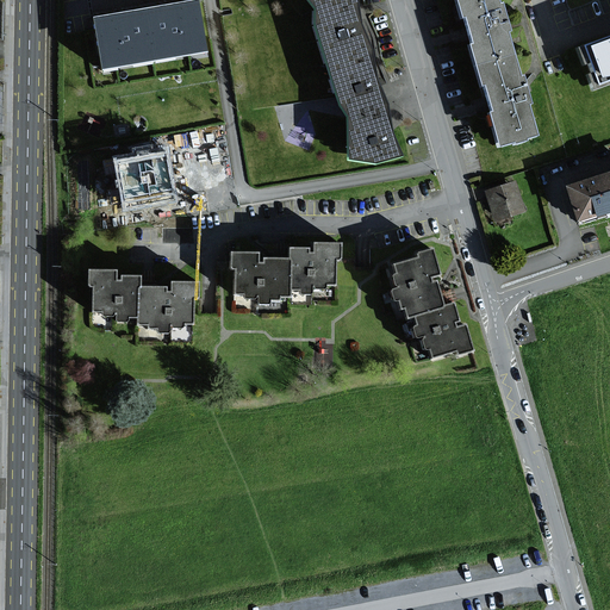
[(310,0),(316,7),(316,24),(332,76),(340,103),(347,113),(348,159),(377,162),(402,155),(392,132),(387,105),(387,99),(380,87),(377,76),(374,61),(372,47),(361,25),(359,13),(355,0),(310,0)]
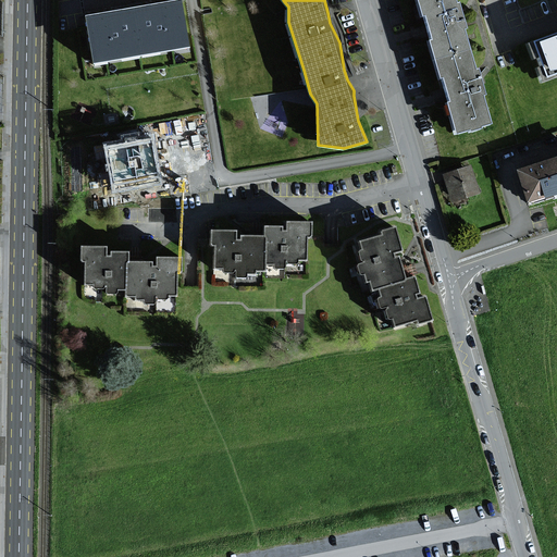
[(454,4),(452,0),(417,0),(418,2),(415,3),(419,17),(424,15),(428,27),(431,39),(426,40),(437,81),(442,79),(445,90),(448,102),(445,103),(454,135),(468,131),(469,134),(477,132),(475,130),(490,124),(482,96),(484,95),(479,77),(477,69),(473,70),(462,32),(465,31),(460,16),(457,3),(454,4)]
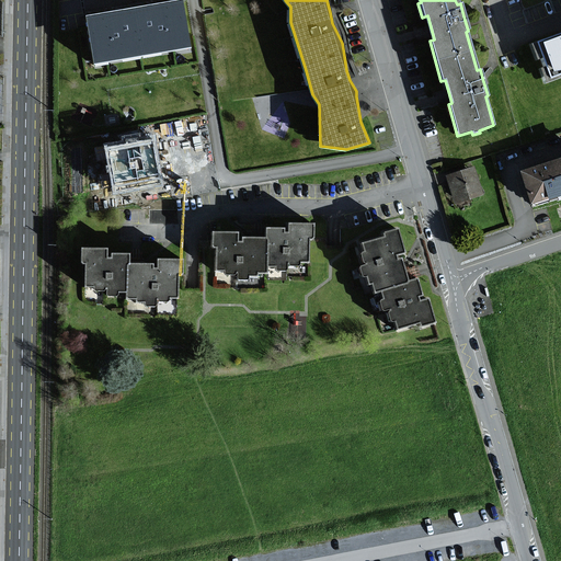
[(191,45),(183,1),(157,6),(113,13),(88,19),(95,63),(191,45)]
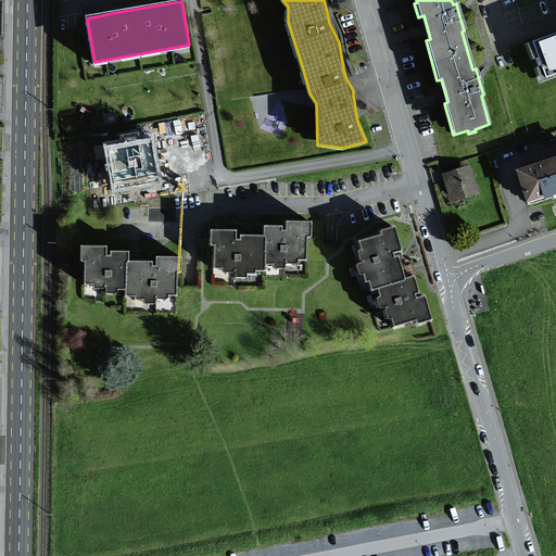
[(555,35),(528,46),(540,79),(555,73),(555,35)]
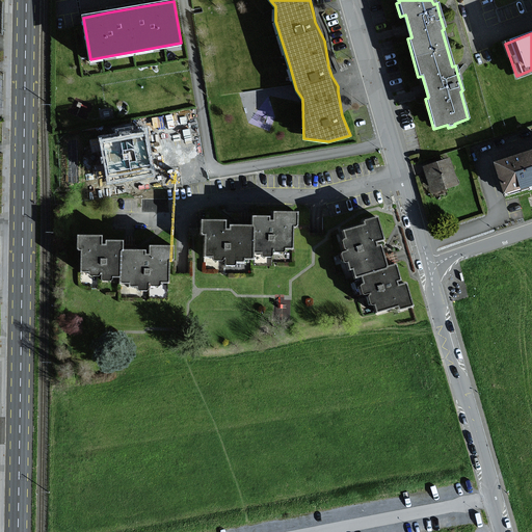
[(154,175),(147,130),(101,137),(108,182),(154,175)]
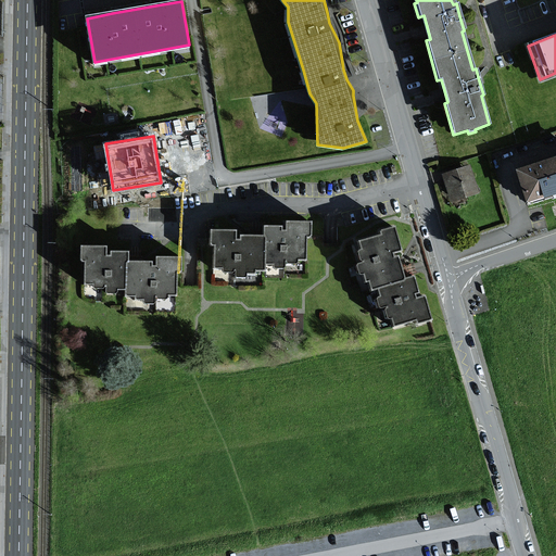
[(555,191),(555,158),(518,171),(527,201),(555,191)]
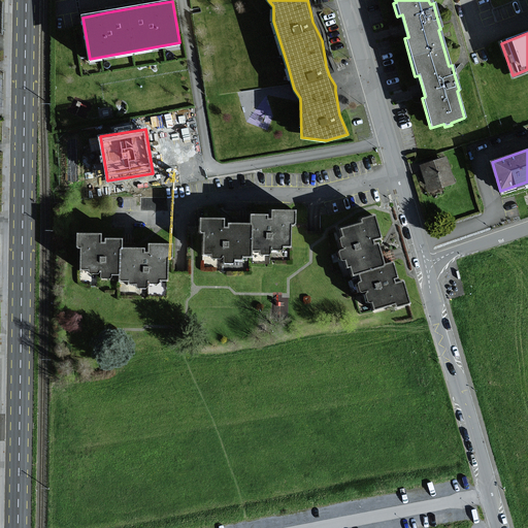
[(454,184),(444,157),(418,166),(427,193),(454,184)]
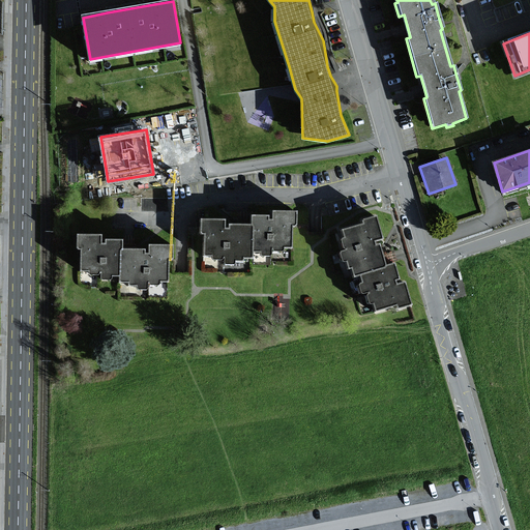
[(293,229),(294,214),(270,213),(270,218),(248,217),(248,229),(223,228),(224,223),(198,222),(197,238),(203,238),(202,259),(211,259),(211,263),(223,264),(222,268),(232,268),(232,263),(239,264),(240,260),(249,260),(249,256),(258,256),(258,261),(268,261),(268,258),(280,258),(280,253),(289,253),(289,229),(293,229)]
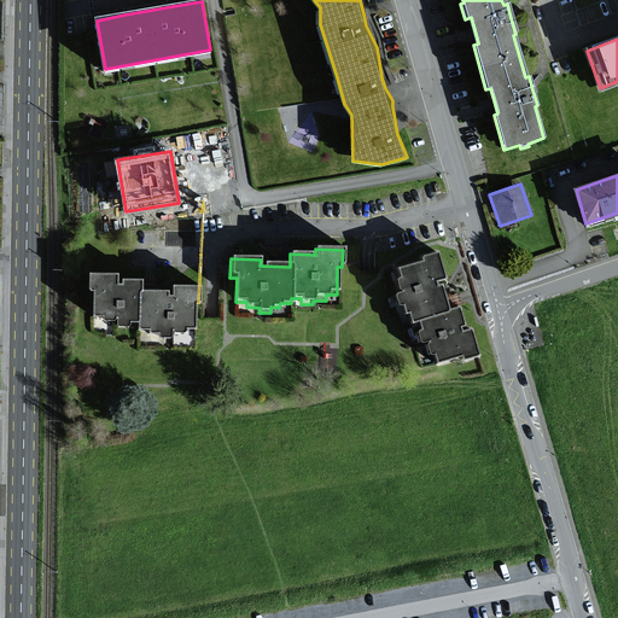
[(435,351),(437,361),(459,355),(460,361),(478,356),(472,328),(466,331),(460,305),(448,309),(445,303),(441,280),(447,279),(439,251),(423,255),(424,261),(400,267),(402,277),(397,278),(400,292),(395,293),(398,305),(406,304),(408,315),(412,314),(414,325),(421,322),(424,330),(417,332),(419,342),(424,340),(427,354),(435,351)]
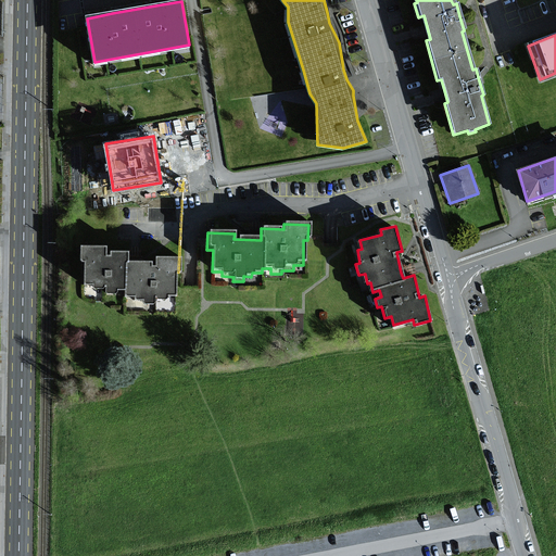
[(104,248),(79,249),(79,264),(84,264),(84,289),(93,289),(93,294),(105,294),(105,299),(116,298),(116,293),(125,292),(125,298),(135,298),(136,301),(143,301),(143,306),(154,305),(153,301),(165,301),(165,297),(175,297),(174,275),(180,275),(180,257),(153,258),(153,264),(126,264),(126,252),(104,253),(104,248)]
